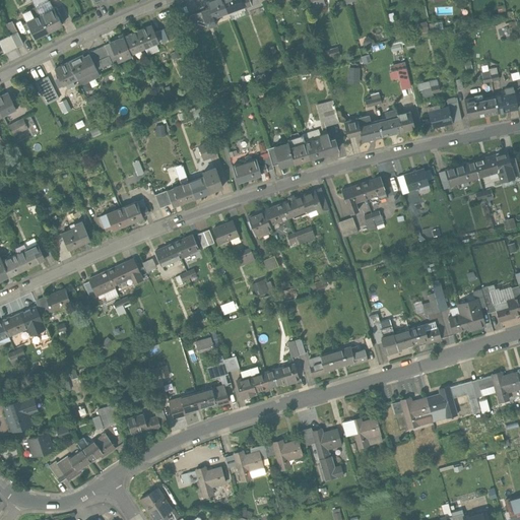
[(222,0),(214,0),(207,3),(209,9),(202,12),(206,22),(208,27),(216,25),(213,18),(228,13),(222,0)]
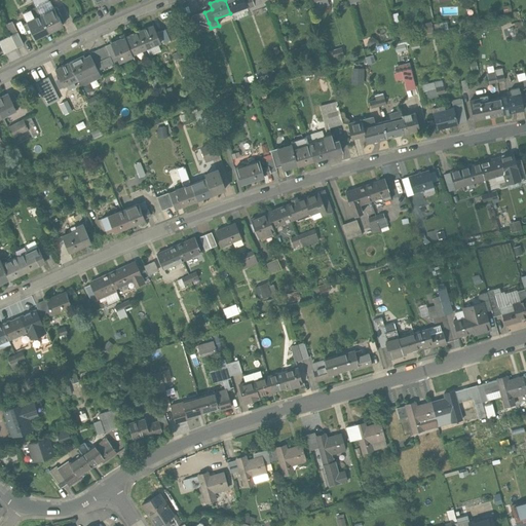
[(225,0),(230,13),(246,7),(247,9),(255,6),(252,0),(225,0)]
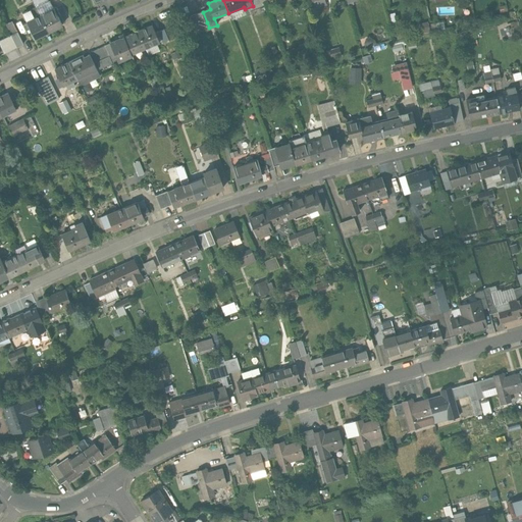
[(58,14),(55,8),(51,10),(46,1),(35,7),(40,15),(48,32),(61,24),(56,15),(58,14)]
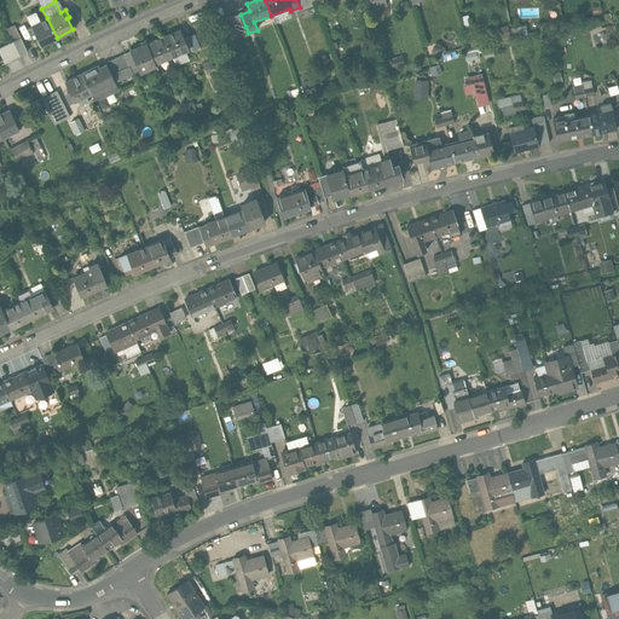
[(408,1),(399,4),(401,12),(410,10),(408,1)]
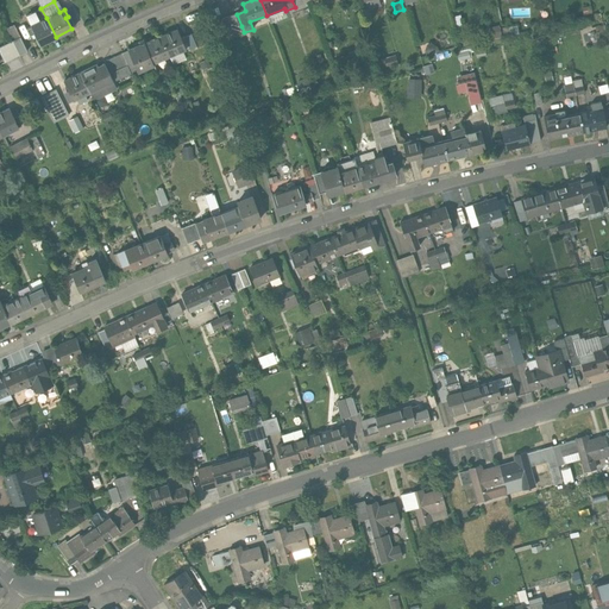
[(31,25),(46,18),(41,8),(25,17),(31,25)]
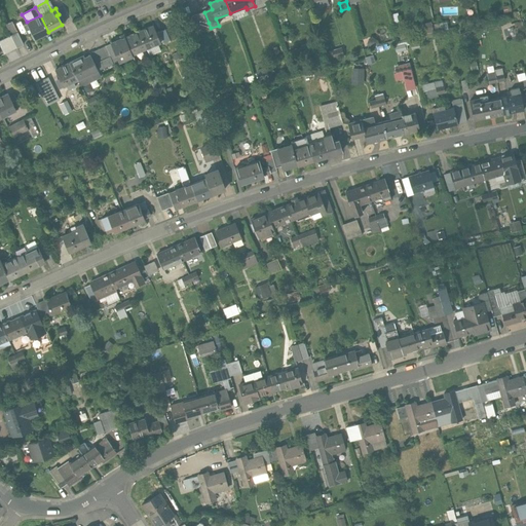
[(209,23),(204,12),(192,16),(196,28),(209,23)]
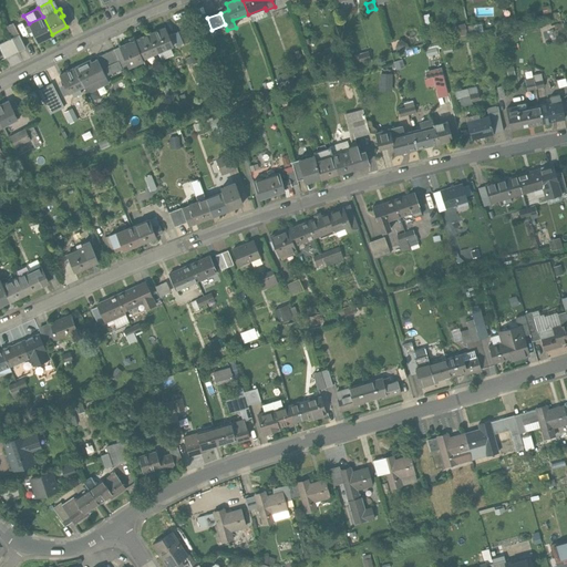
[(38,41),(52,34),(43,17),(29,23),(29,26),(24,28),(28,33),(32,31),(38,41)]
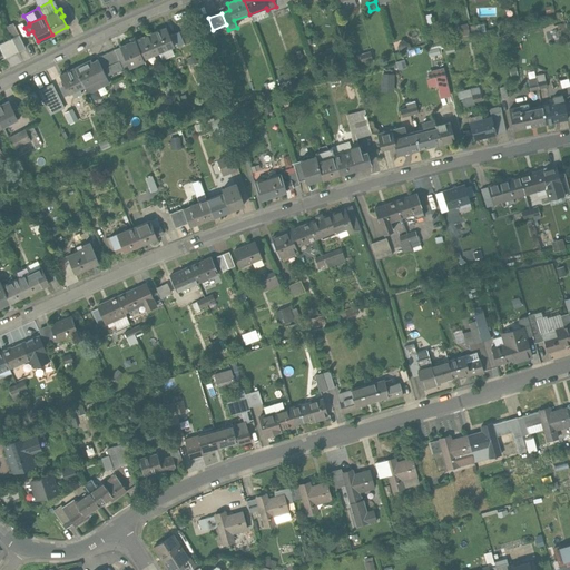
[(467,25),(458,26),(460,38),(469,36),(467,25)]
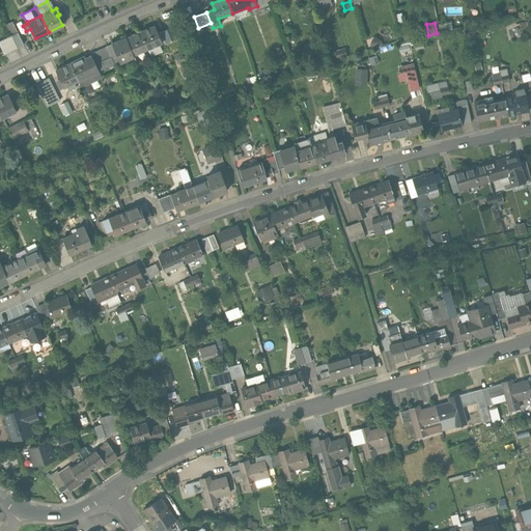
[(155,26),(140,32),(147,49),(162,43),(155,26)]
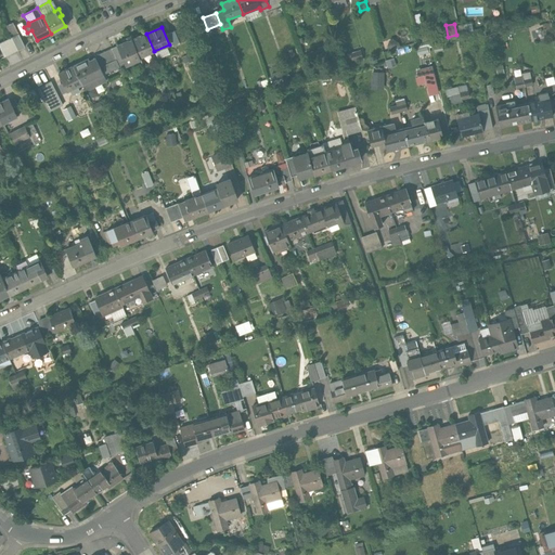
[(185,40),(181,30),(175,34),(179,43),(185,40)]
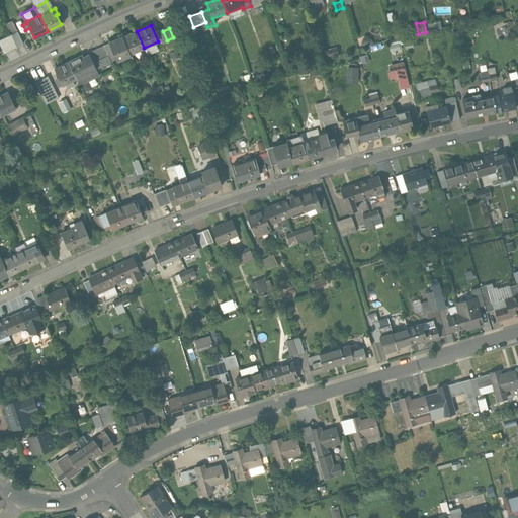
[(162,29),(156,31),(161,44),(167,41),(167,40),(163,31),(162,29)]
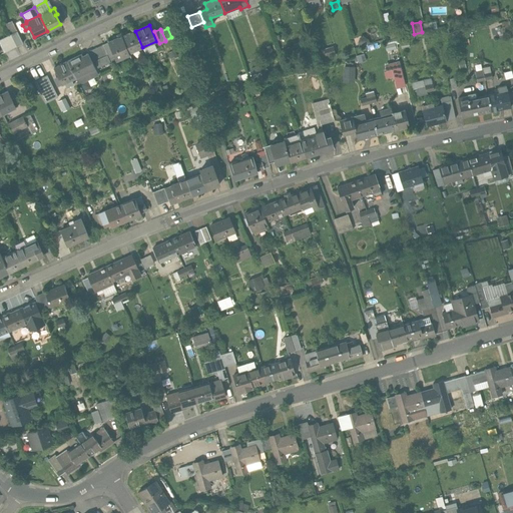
[(129,53),(142,47),(135,31),(110,42),(116,56),(118,61),(130,55),(129,53)]
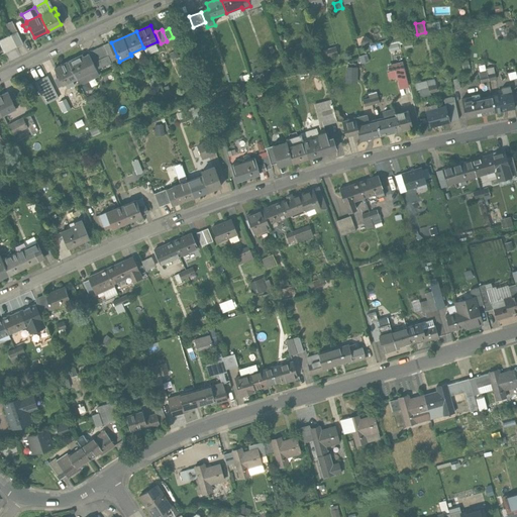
[(16,32),(10,35),(16,46),(22,43),(16,32)]
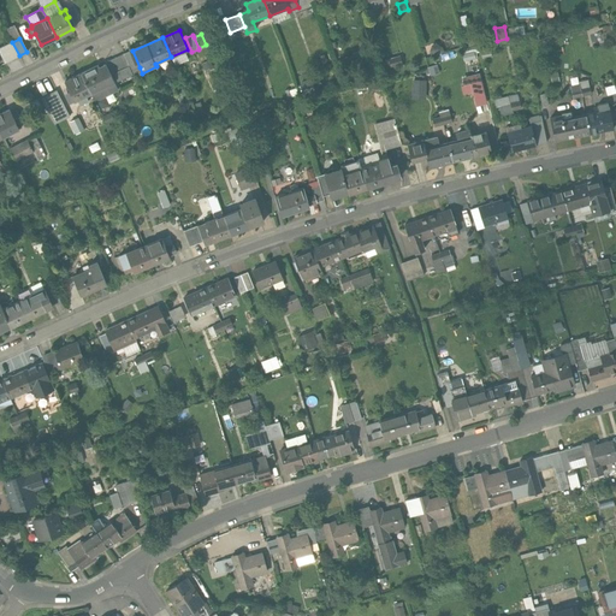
[(19,55),(12,42),(0,47),(0,54),(5,63),(19,55)]
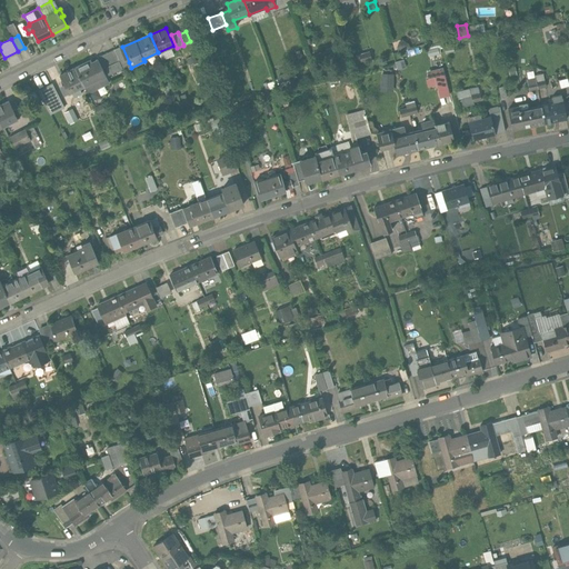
[(408,39),(392,43),(393,47),(397,46),(399,51),(410,48),(408,39)]
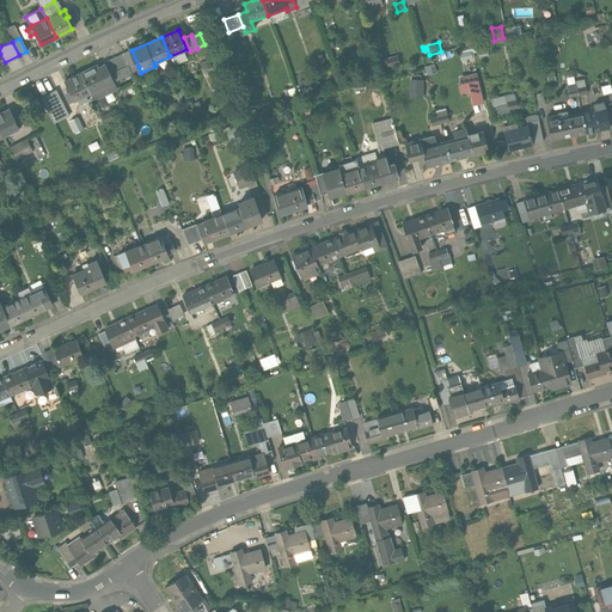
[(139,67),(132,50),(123,55),(130,71),(139,67)]
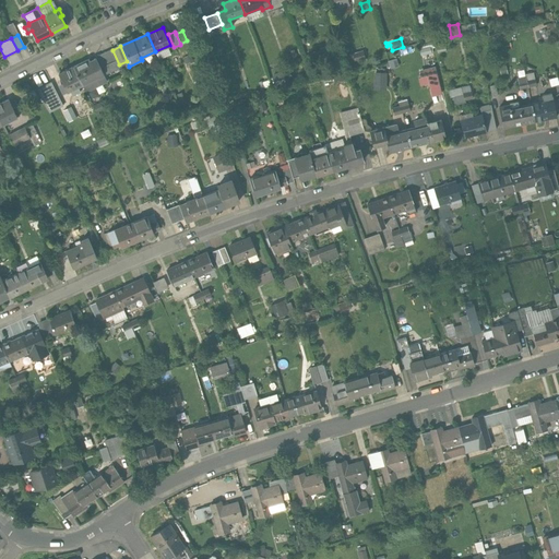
[(159,57),(173,54),(170,47),(158,50),(159,57)]
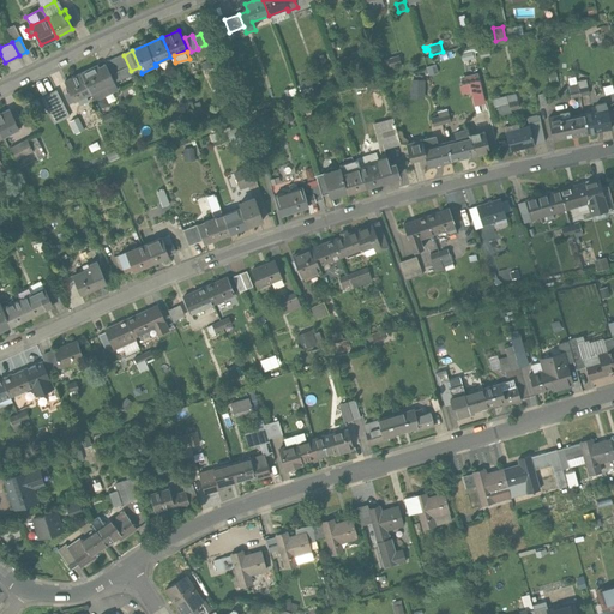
[(471,52),(462,55),(464,66),(475,64),(471,52)]
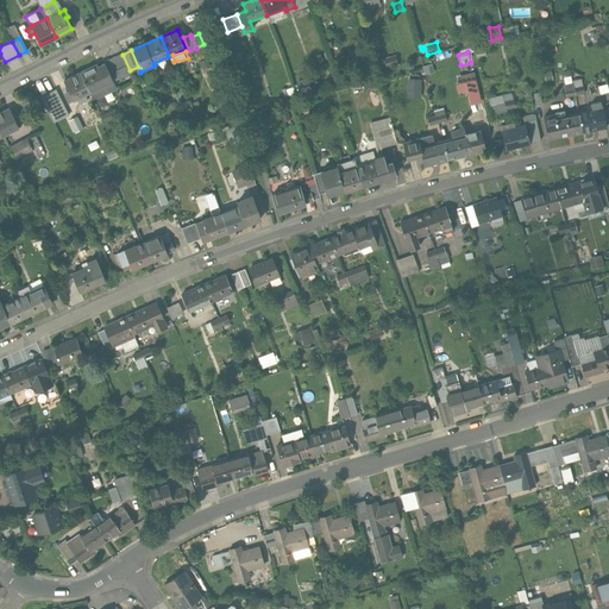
[(130,70),(123,55),(107,61),(115,81),(131,74),(130,70)]
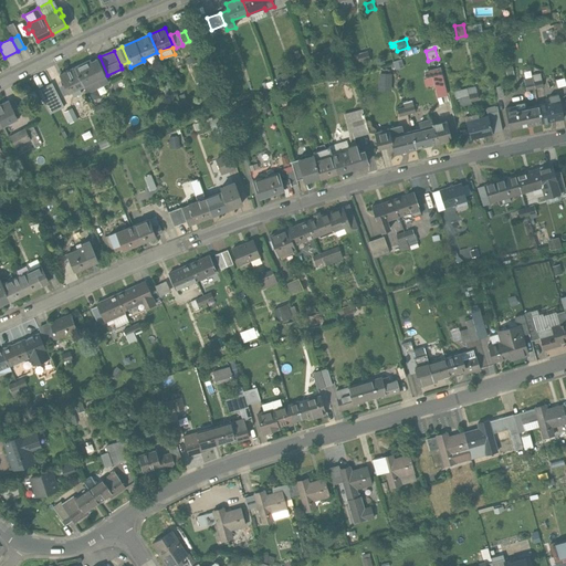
[(367,52),(357,55),(359,62),(369,60),(367,52)]
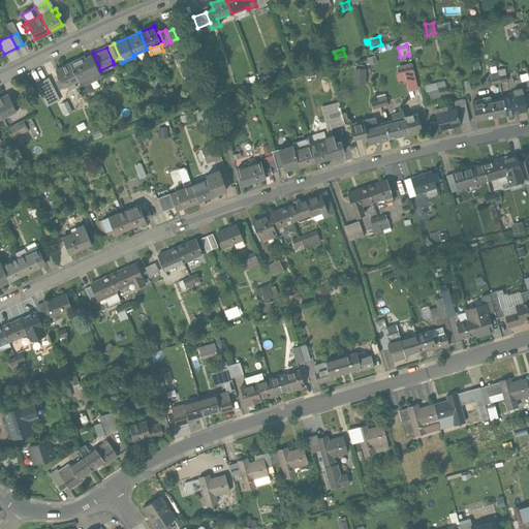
[(374,55),(367,57),(370,66),(376,64),(374,55)]
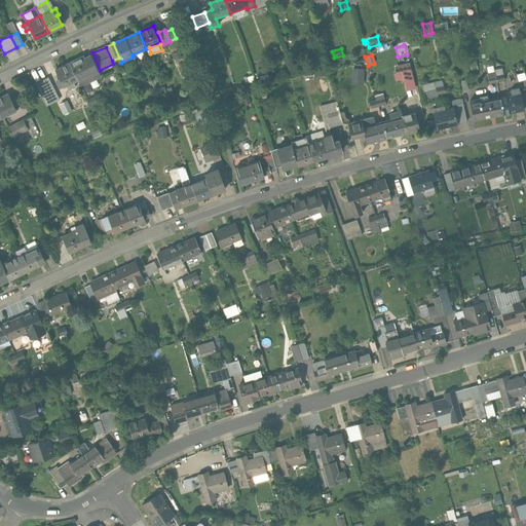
[(84,58),(83,57),(69,63),(77,80),(81,87),(101,77),(90,55),(84,58)]
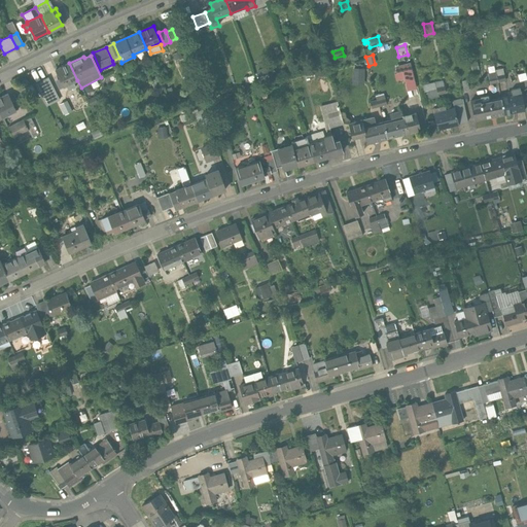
[(77,80),(69,63),(56,70),(60,78),(57,80),(61,88),(66,85),(68,90),(75,86),(73,82),(77,80)]
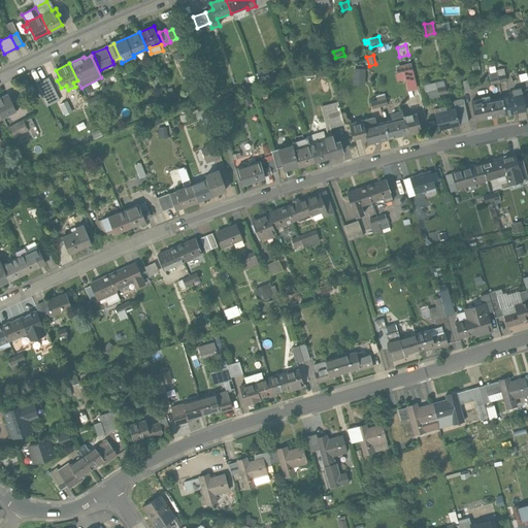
[(365,69),(354,69),(353,84),(364,84),(365,69)]
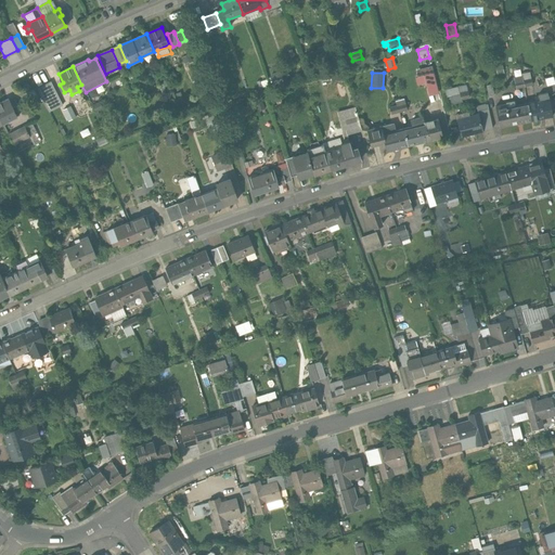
[(433,75),(416,78),(418,85),(427,82),(429,91),(424,92),(425,97),(437,93),(433,75)]
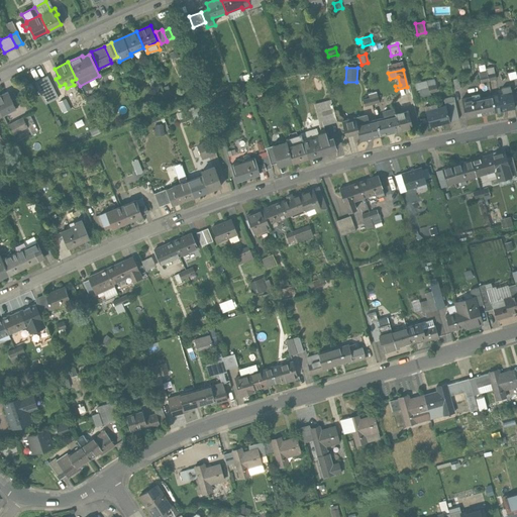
[(481,83),(489,82),(487,76),(487,72),(482,73),(482,76),(480,77),(481,83)]
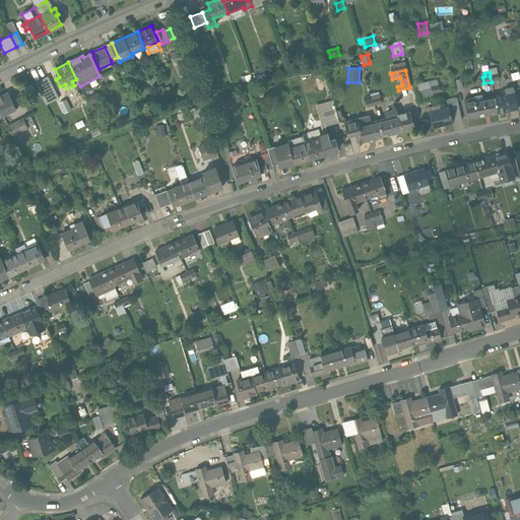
[(56,93),(48,77),(36,83),(44,100),(56,93)]
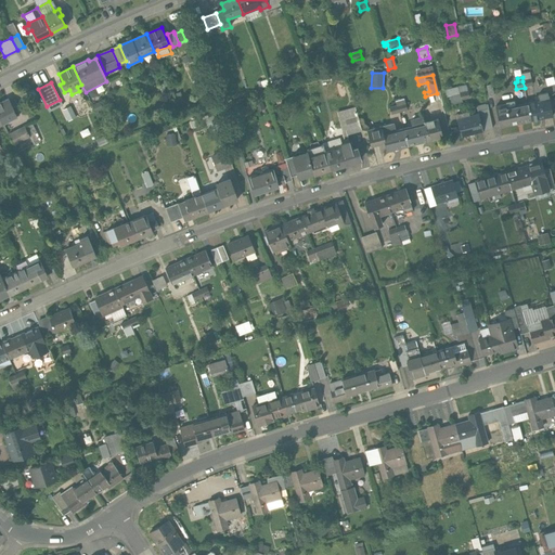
[(466,85),(443,90),(444,98),(448,98),(450,106),(469,102),(466,85)]
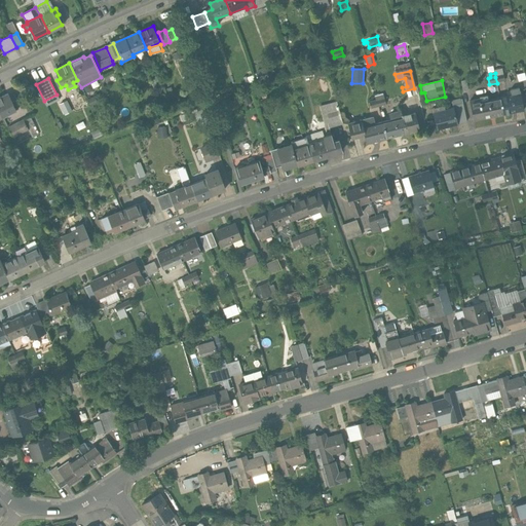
[(500,99),(503,114),(523,110),(519,89),(510,90),(511,97),(500,99)]
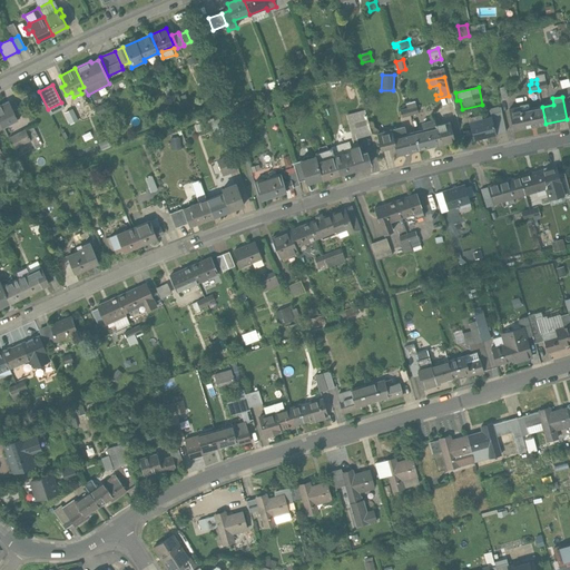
[(13,111),(8,101),(0,106),(0,123),(2,127),(20,118),(16,110),(13,111)]
